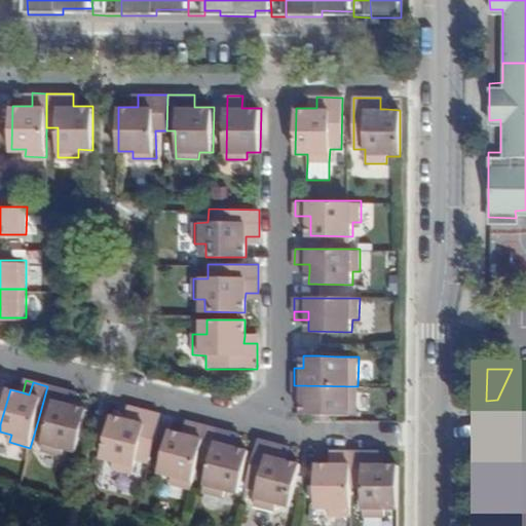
[(318,414),(336,415),(357,415),(358,386),(294,385),(293,402),(302,402),(302,414),(318,414)]
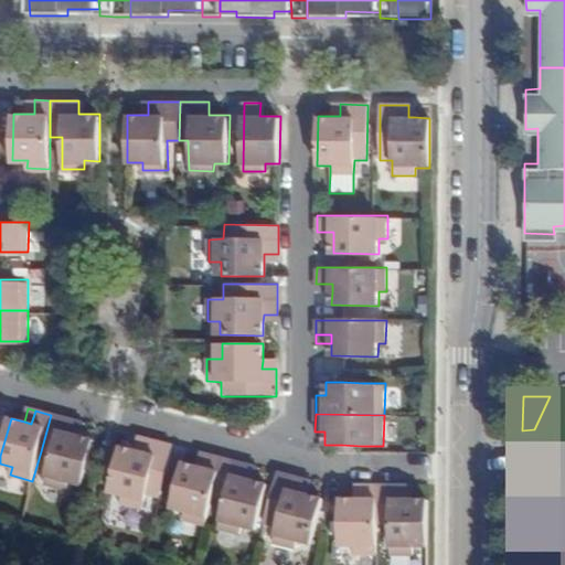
[(71,478),(83,481),(94,440),(82,437),(76,436),(78,422),(51,415),(41,451),(52,454),(44,483),(67,490),(71,478)]
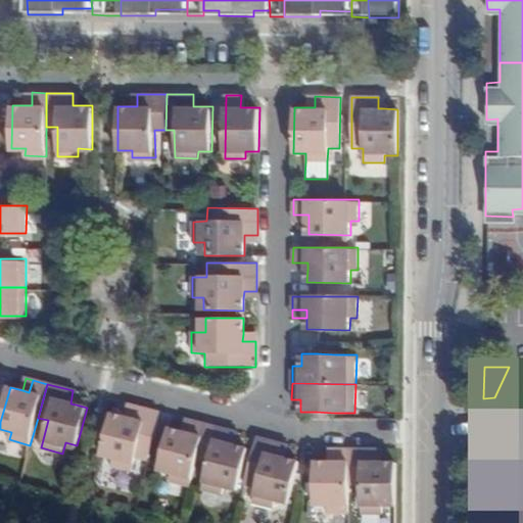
[(76,405),(80,392),(74,391),(73,390),(70,403),(76,405)]
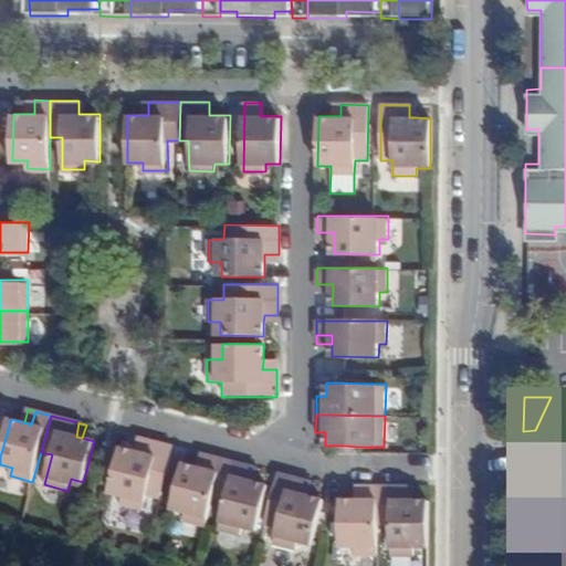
[(142,453),(146,441),(139,439),(136,452),(142,453)]
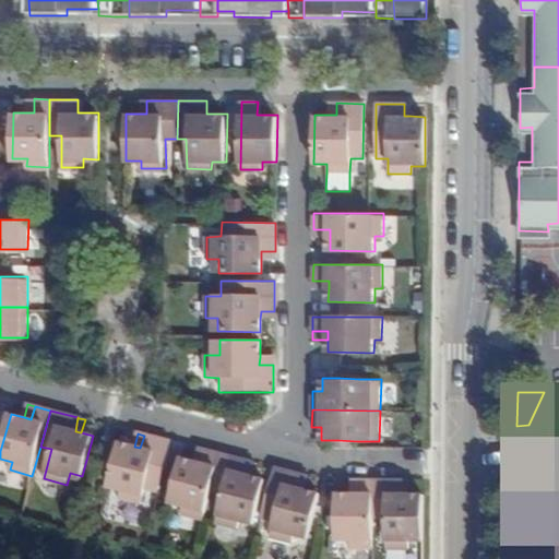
[(146,490),(157,492),(171,442),(144,436),(140,448),(134,447),(119,443),(109,484),(123,487),(120,499),(143,506),(146,490)]
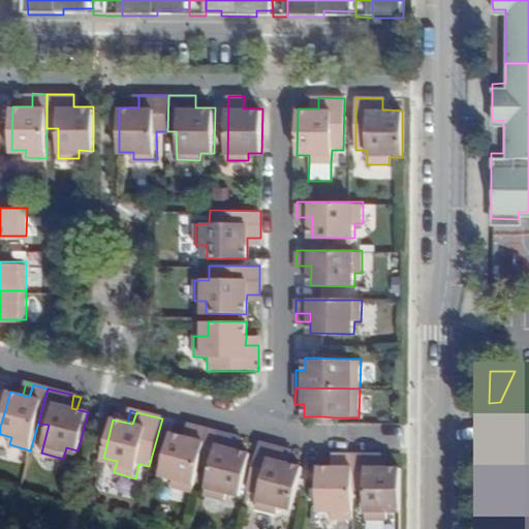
[(188,426),(185,438),(191,439),(194,428),(188,426)]
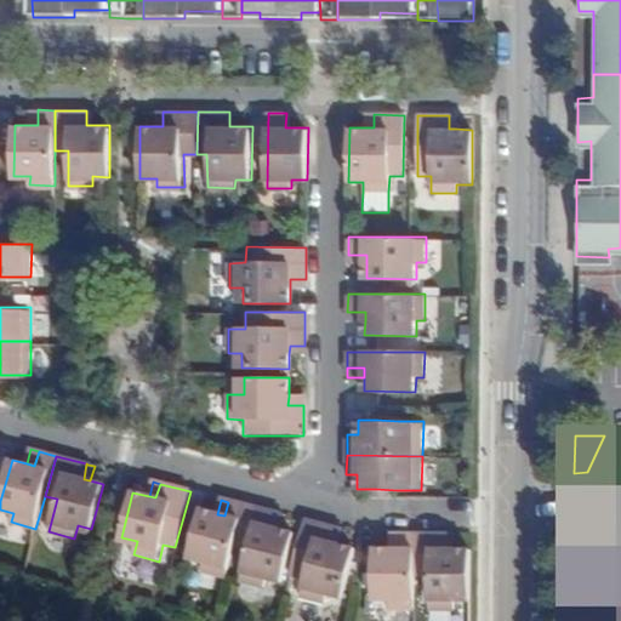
[(201,573),(226,579),(234,546),(245,506),(228,502),(224,516),(217,514),(204,511),(189,559),(204,564),(201,573)]
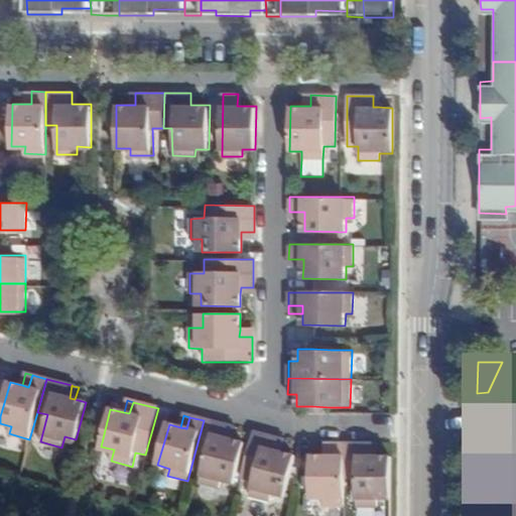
[(204,420),(195,454),(205,457),(198,485),(219,490),(221,483),(236,486),(246,444),(234,440),(228,439),(231,427),(204,420)]
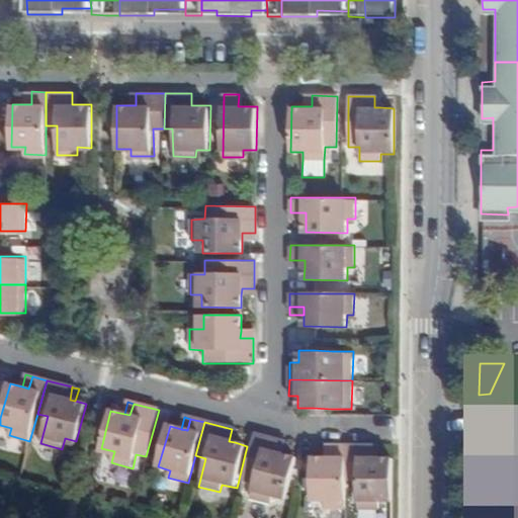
[(229,441),(235,442),(238,431),(232,429),(229,441)]
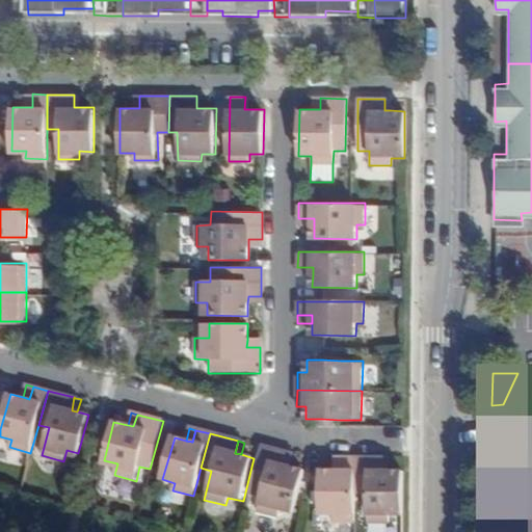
[(262,447),(249,496),(261,499),(257,513),(278,519),(281,511),(292,514),(303,471),(292,468),(286,467),(289,454),(262,447)]
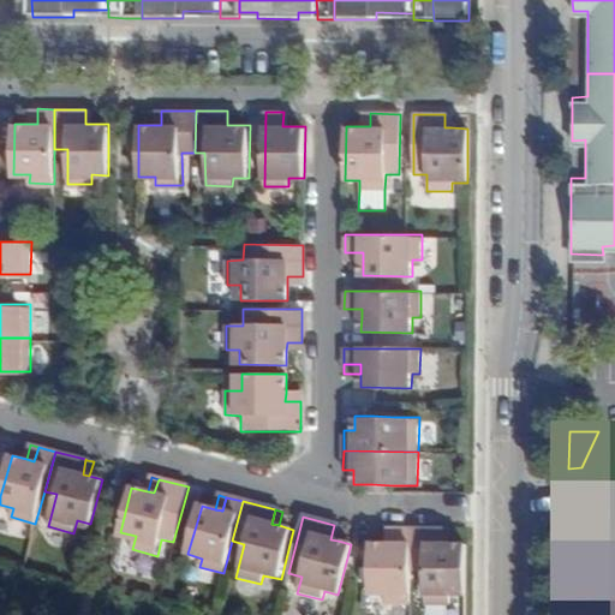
[(330,539),(338,541),(341,527),(334,525),(330,539)]
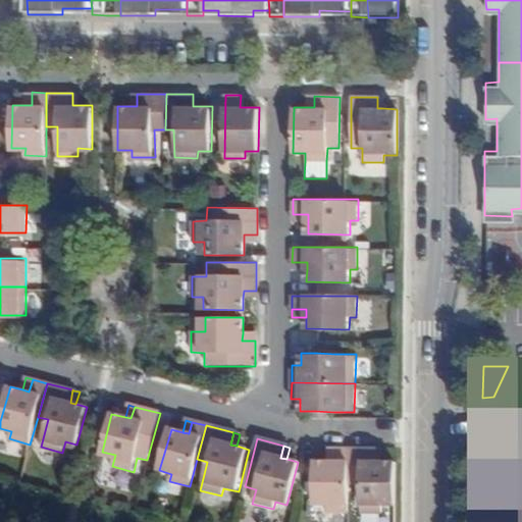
[(326,515),(348,515),(349,486),(349,452),(334,452),(333,464),(326,463),(313,463),(312,507),(326,507),(326,515)]
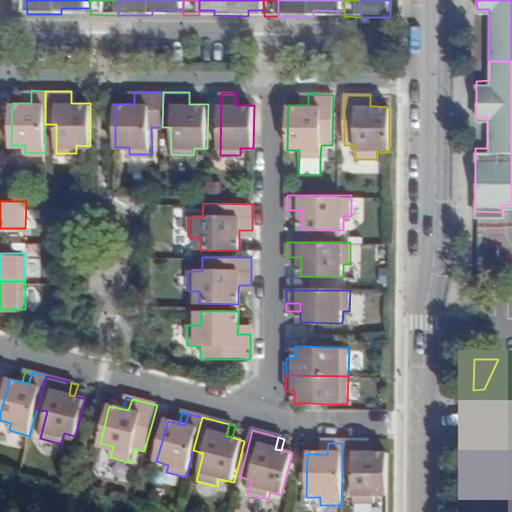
[(375,499),(387,498),(387,455),(374,455),(368,455),(368,443),(342,443),(342,477),(353,476),(353,506),(375,505),(375,499)]
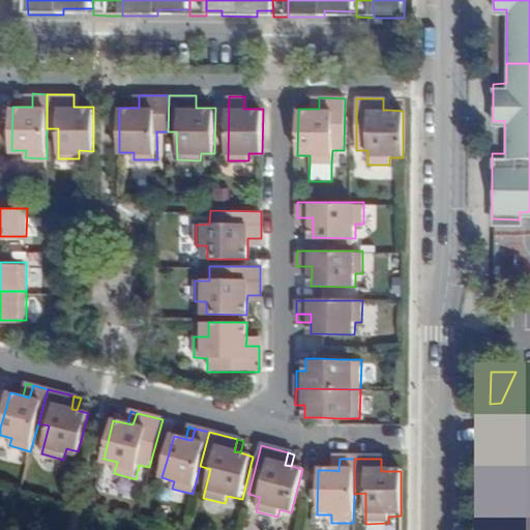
[(529,529),(529,490),(490,489),(491,529),(529,529)]
